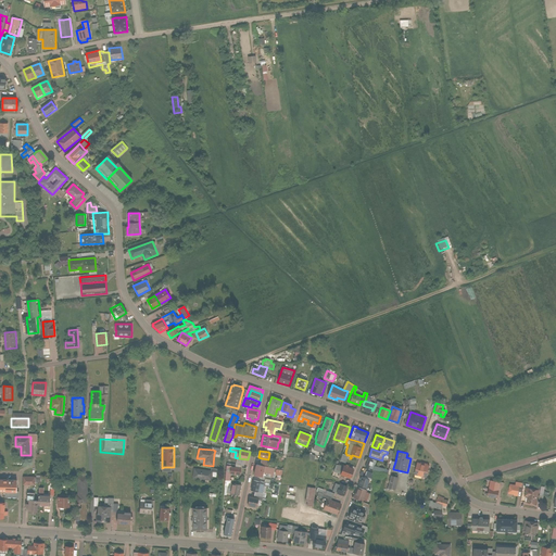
[(269,453),(268,459),(262,458),(261,465),(269,467),(273,452),(268,452),(269,453)]
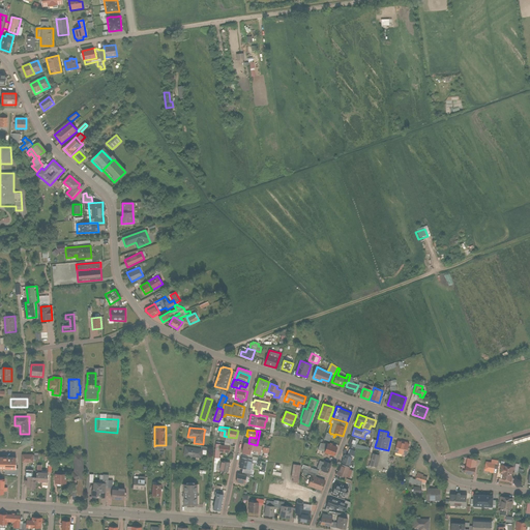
[(529,436),(514,441),(516,446),(529,441),(529,436)]
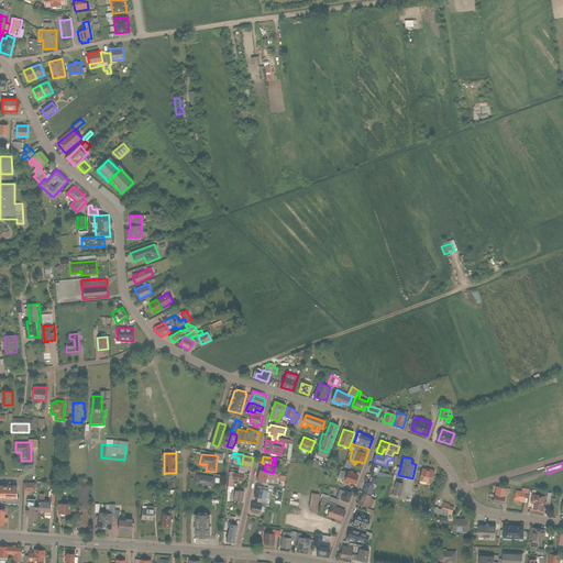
[(381,466),(373,464),(370,474),(378,476),(379,472),(381,466)]
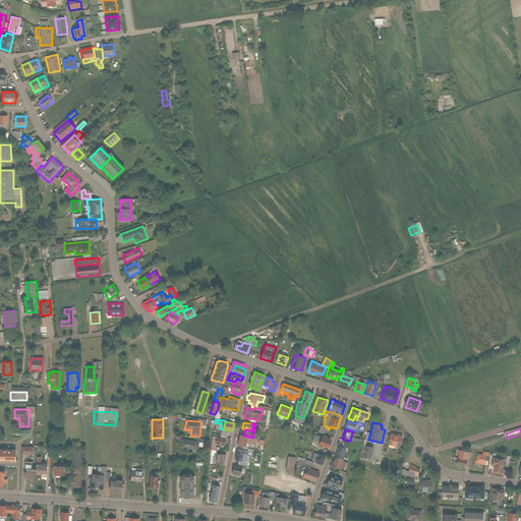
[(389,444),(400,447),(403,437),(391,433),(389,444)]
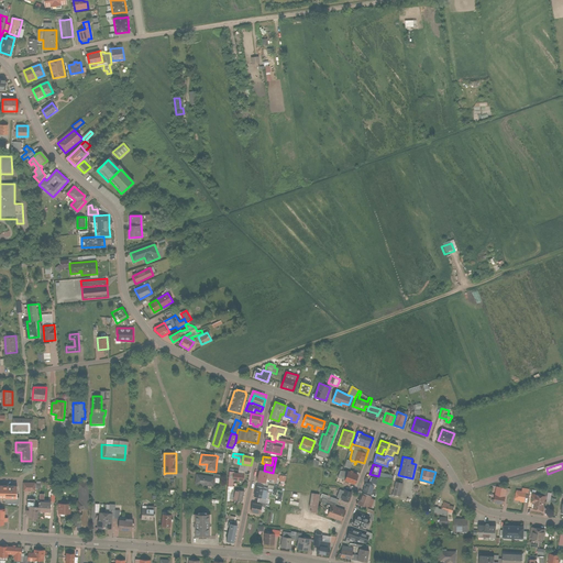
[(269,473),(260,471),(258,483),(268,484),(268,479),(269,473)]
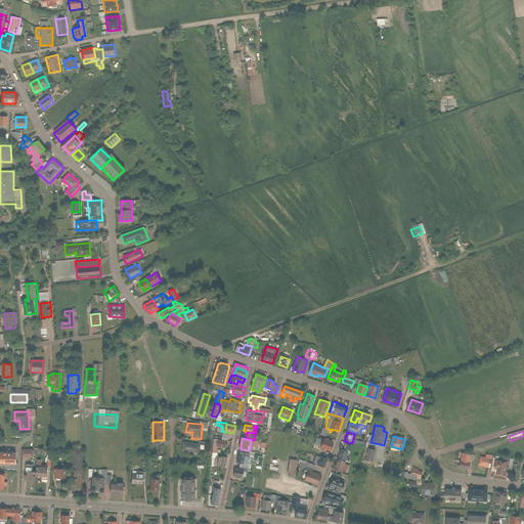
[(320,447),(331,451),(335,442),(324,438),(323,440),(320,447)]
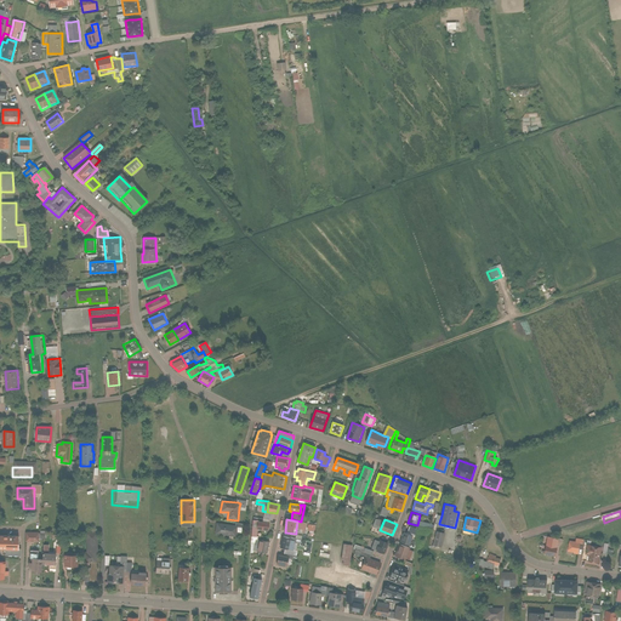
[(257,522),(251,520),(250,537),(256,539),(257,530),(267,531),(268,524),(257,523),(257,522)]
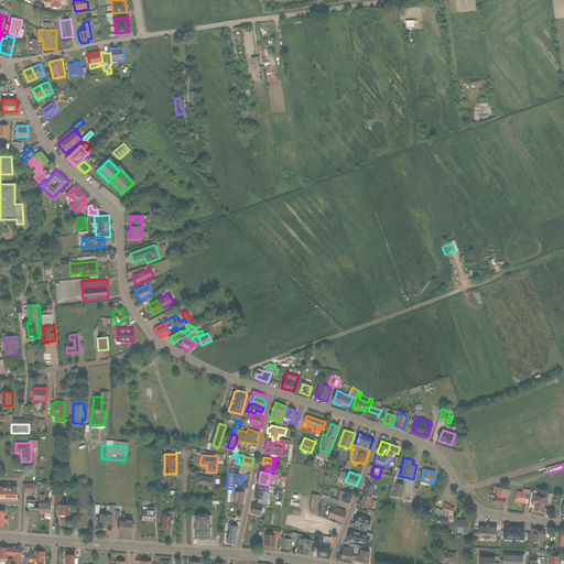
[(280,476),(270,474),(269,480),(277,481),(277,484),(279,485),(280,477),(280,476)]
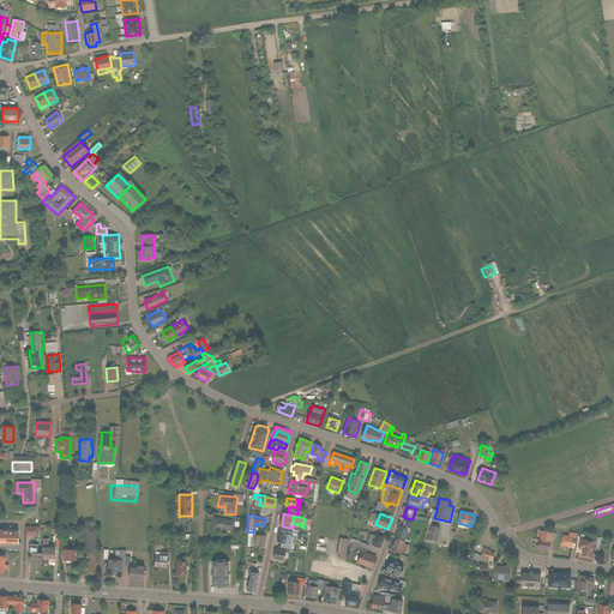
[(236,521),(216,518),(215,529),(235,531),(236,521)]
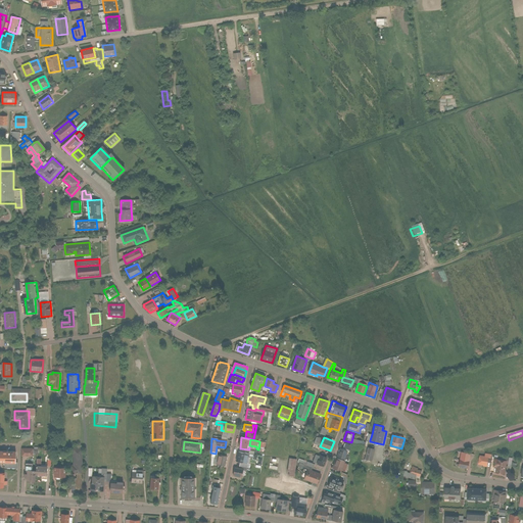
[(375,449),(367,447),(365,459),(372,461),(375,449)]
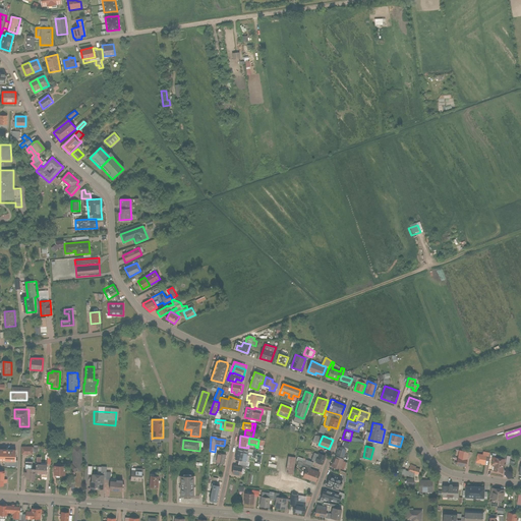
[(74,464),(71,464),(72,472),(83,472),(82,447),(73,447),(74,464)]
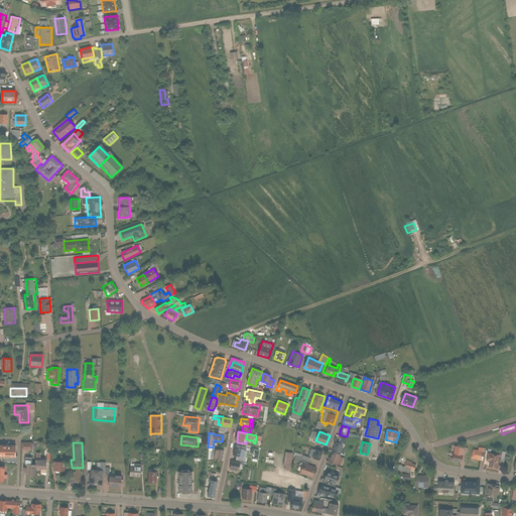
[(338,443),(335,442),(332,450),(341,454),(343,444),(338,443)]
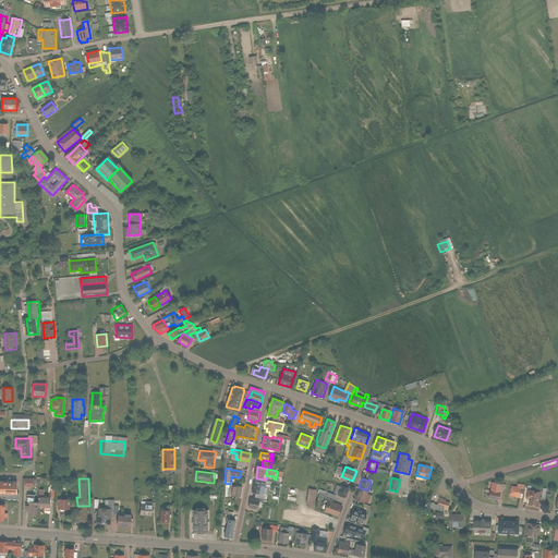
[(17,501),(17,482),(0,482),(0,495),(3,495),(3,501),(17,501)]
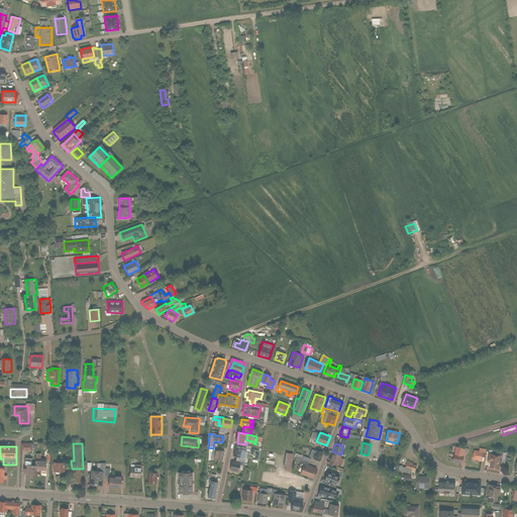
[(242,448),(235,446),(233,455),(239,457),(245,458),(246,450),(242,449),(242,448)]
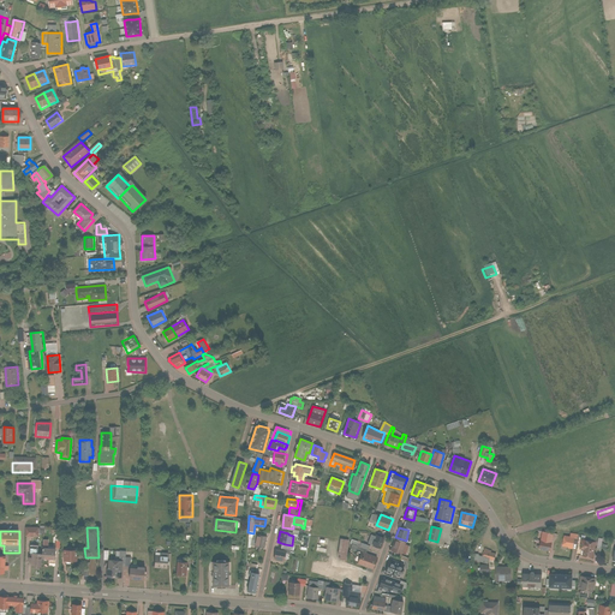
[(254,549),(255,535),(257,536),(257,533),(254,533),(248,532),(246,549),(251,550),(251,548),(254,549)]
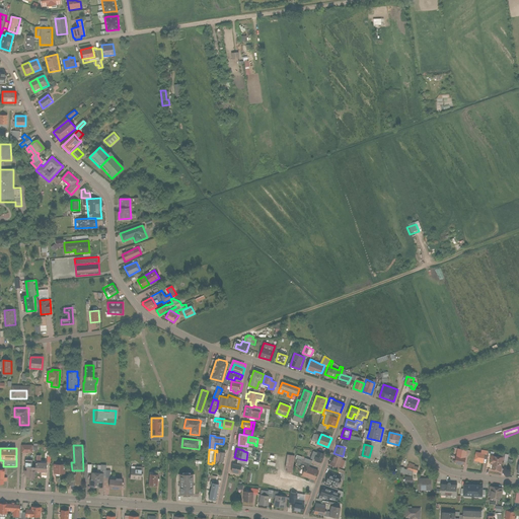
[(467,450),(457,449),(454,463),(465,464),(467,450)]
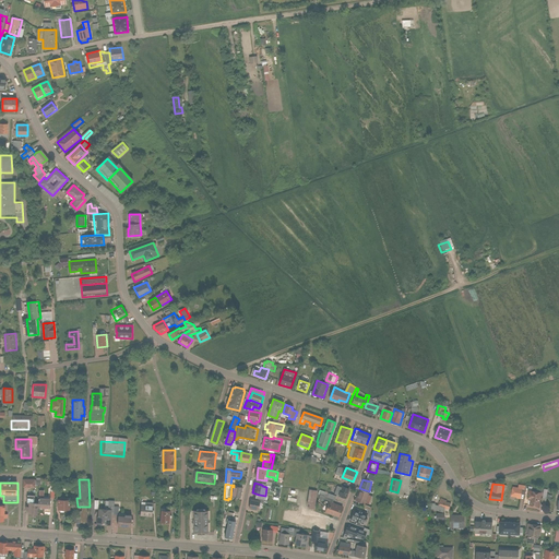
[(519,488),(513,487),(511,496),(521,498),(522,489),(525,489),(525,485),(519,485),(519,488)]
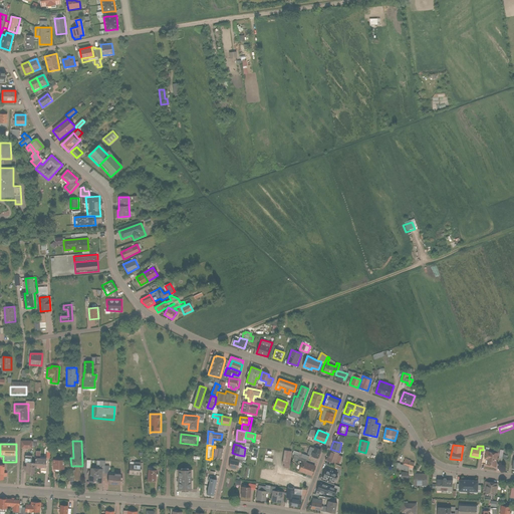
[(215,448),(213,447),(212,459),(221,460),(223,449),(215,448)]
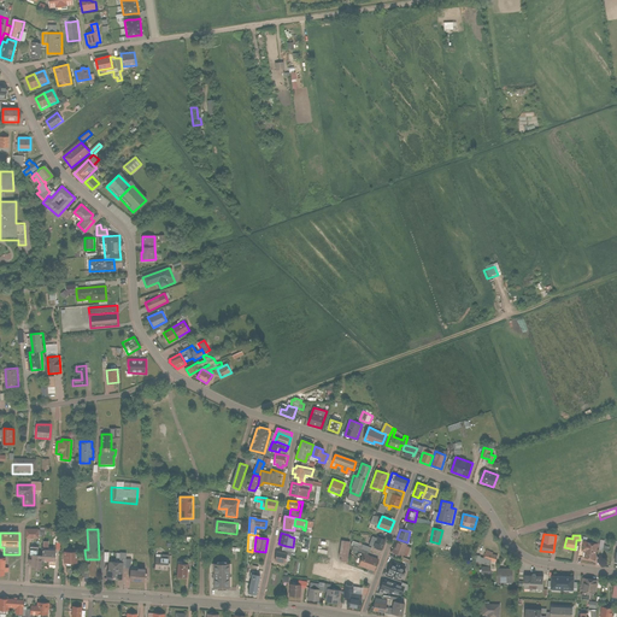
[(372,538),(369,546),(382,551),(386,541),(377,538),(377,540),(372,538)]
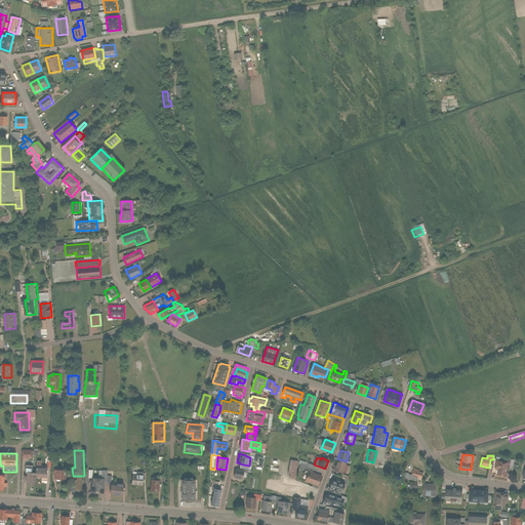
[(511,459),(509,475),(513,475),(514,468),(517,468),(517,467),(519,467),(520,466),(516,466),(516,465),(515,465),(515,459),(511,459)]
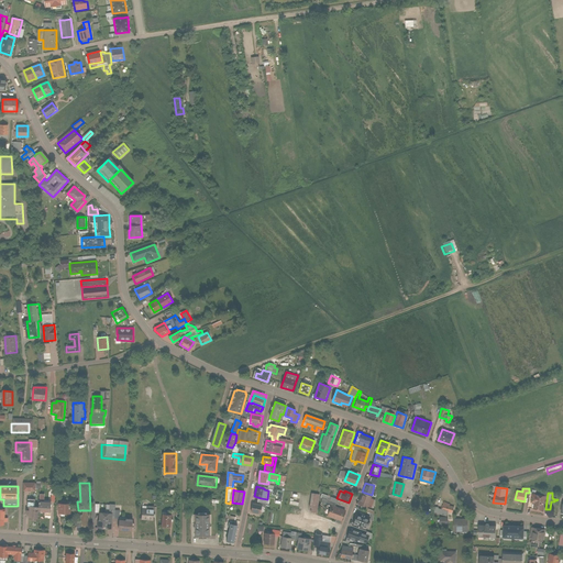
[(321,495),(312,494),(310,508),(312,508),(312,512),(318,514),(321,495)]
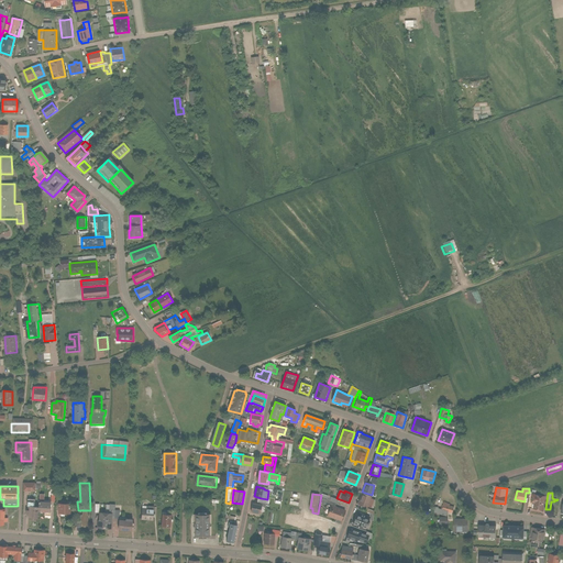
[(372,497),(362,494),(359,505),(370,508),(371,506),(373,507),(375,500),(372,499),(372,497)]
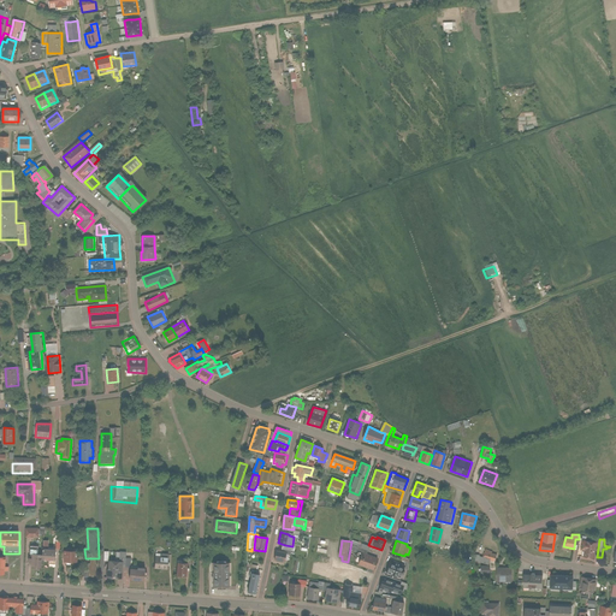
[(597,543),(582,540),(581,550),(584,551),(584,556),(594,557),(597,543)]
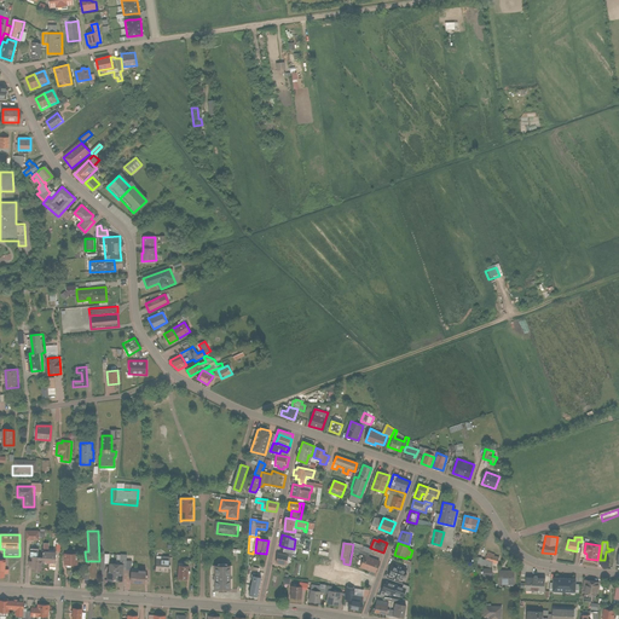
[(354,551),(364,555),(369,556),(371,549),(364,547),(357,544),(354,551)]
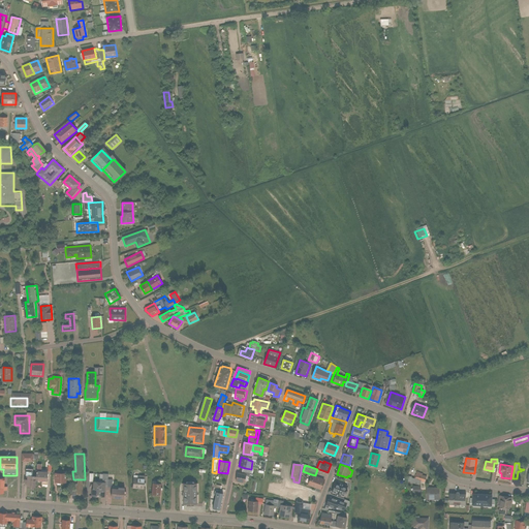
[(26,479),(25,483),(27,483),(27,486),(30,486),(29,488),(38,488),(38,480),(48,481),(49,476),(52,476),(52,473),(49,473),(49,471),(36,470),(35,476),(28,475),(28,479),(26,479)]
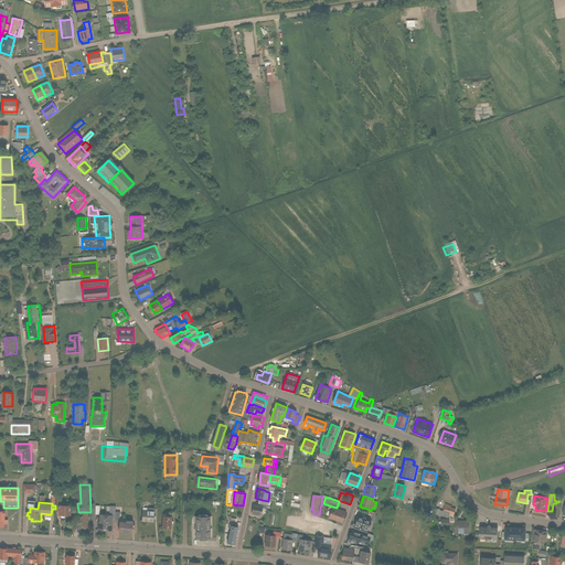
[(452,505),(447,503),(445,510),(452,512),(455,513),(456,509),(451,508),(452,505)]
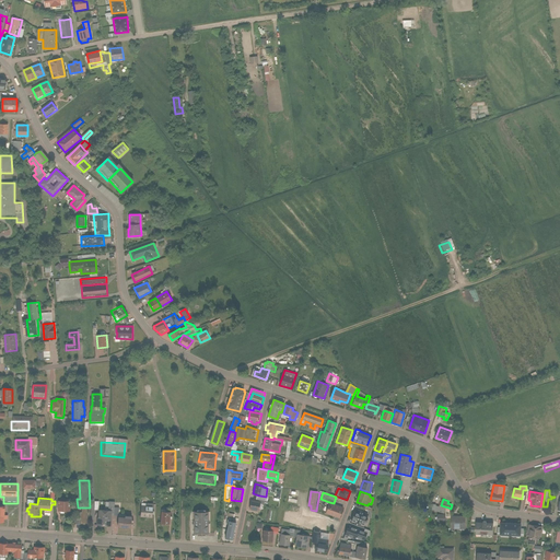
[(58,500),(58,511),(70,511),(70,500),(58,500)]
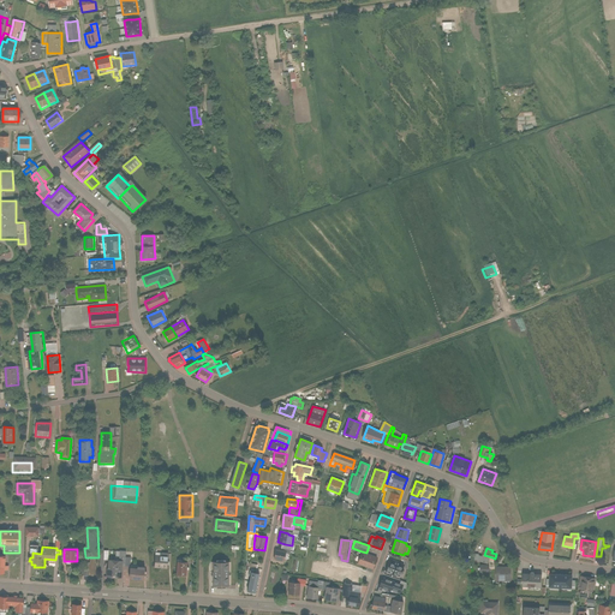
[(284,561),(286,551),(284,550),(276,549),(274,559),(284,561)]
